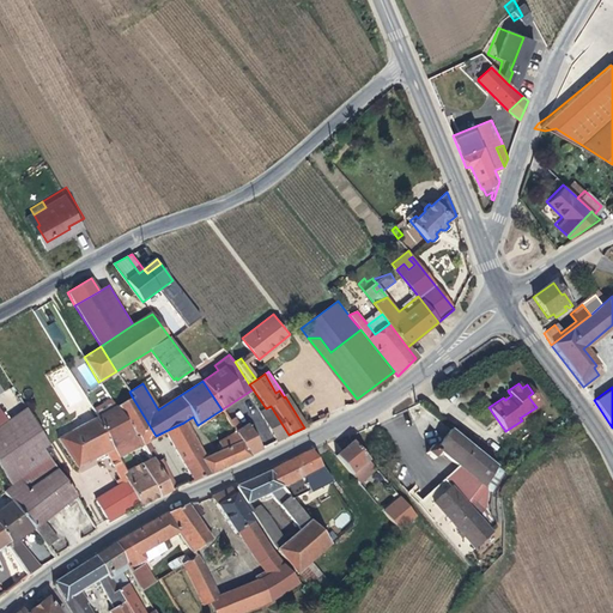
[(528,396),(536,407),(541,404),(533,393),(528,396)]
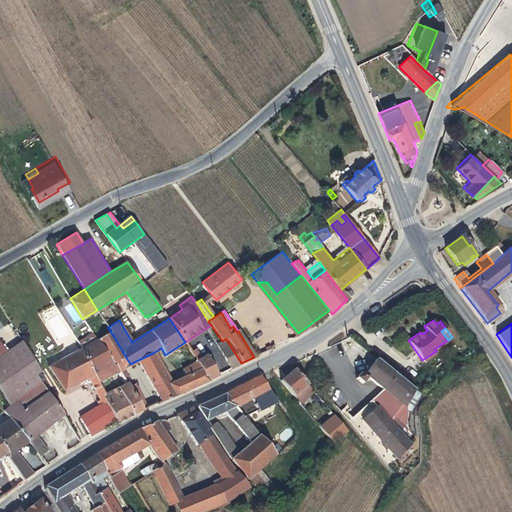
[(110,331),(95,339),(111,364),(115,362),(121,373),(124,378),(127,383),(130,381),(123,368),(130,364),(110,331)]
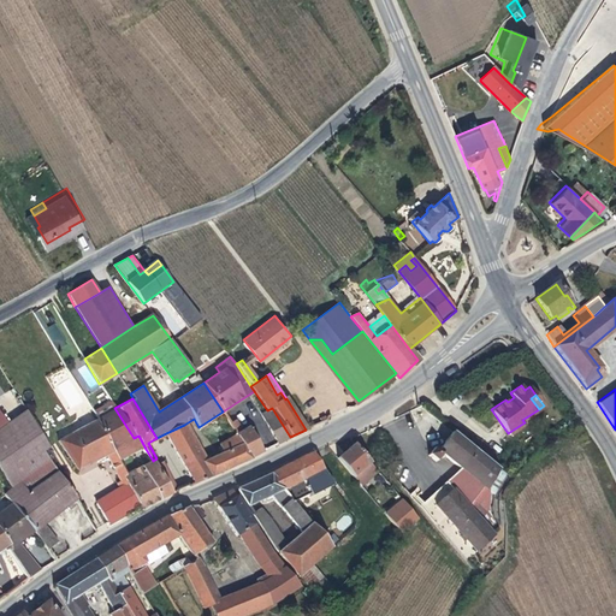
[(110,401),(93,409),(98,418),(96,419),(113,450),(134,438),(114,408),(110,401)]
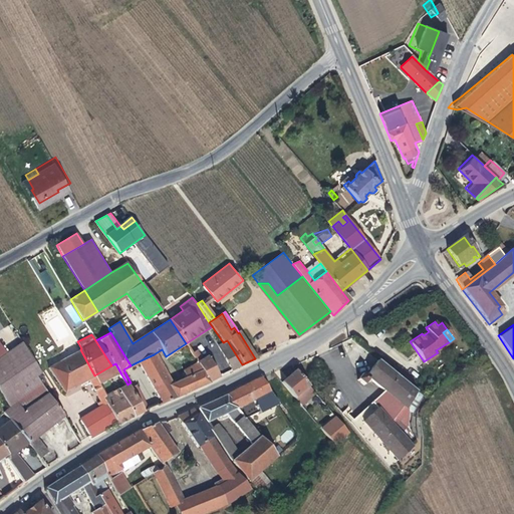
[(40,372),(22,343),(6,353),(0,344),(0,394),(6,408),(3,410),(9,419),(26,442),(38,457),(46,451),(35,436),(53,423),(55,426),(65,421),(36,373),(40,372)]
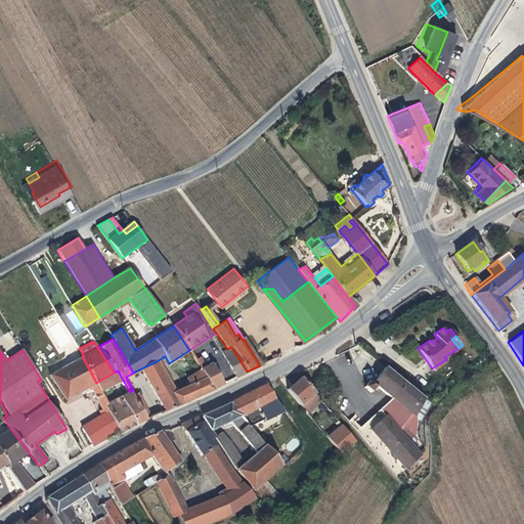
[(247,372),(234,352),(225,357),(229,366),(235,377),(247,372)]
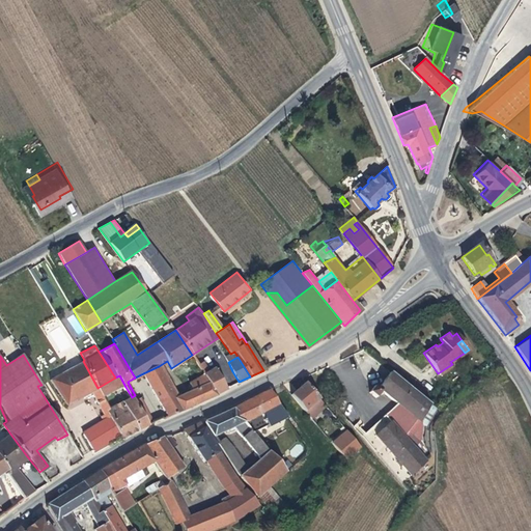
[(98,388),(83,361),(50,380),(67,404),(91,392),(103,414),(99,415),(102,421),(83,430),(92,449),(120,435),(107,409),(107,406),(98,388)]
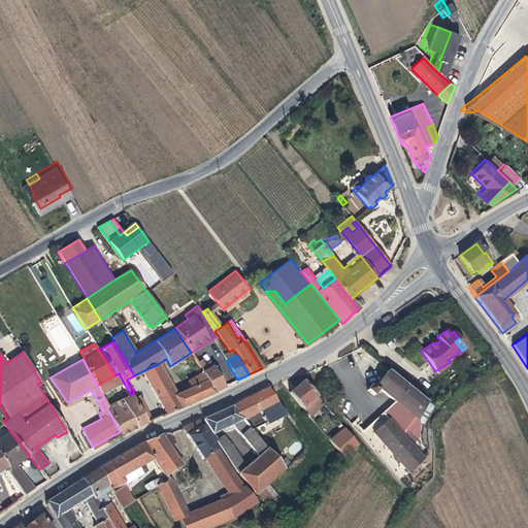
[(201,359),(196,362),(202,372),(213,392),(224,387),(212,367),(207,370),(206,368),(207,367),(201,359)]
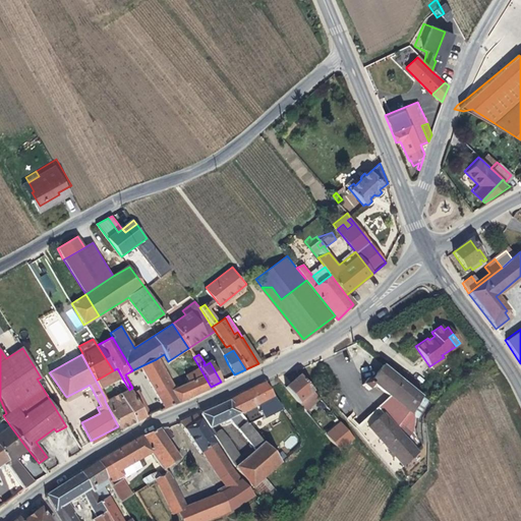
[(156,359),(140,366),(164,408),(179,403),(172,390),(168,383),(162,370),(156,359)]
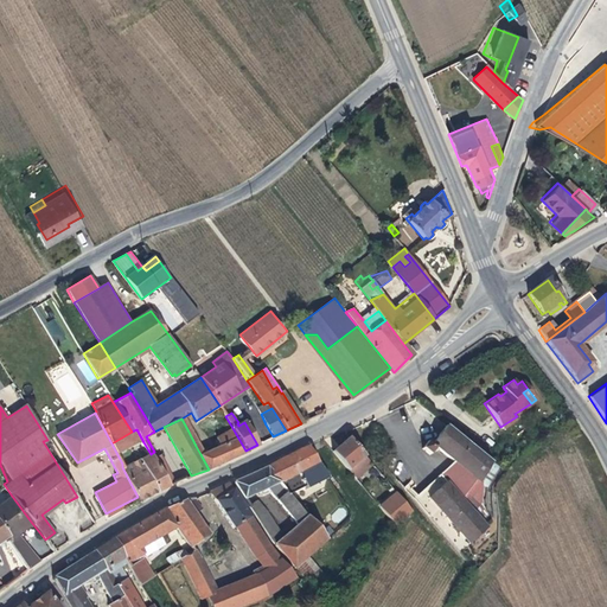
[(419,509),(433,524),(458,553),(486,526),(481,522),(489,517),(481,502),(481,484),(486,489),(502,470),(446,425),(430,443),(427,441),(421,448),(429,454),(434,447),(453,461),(416,494),(410,489),(415,485),(410,480),(401,489),(419,509)]
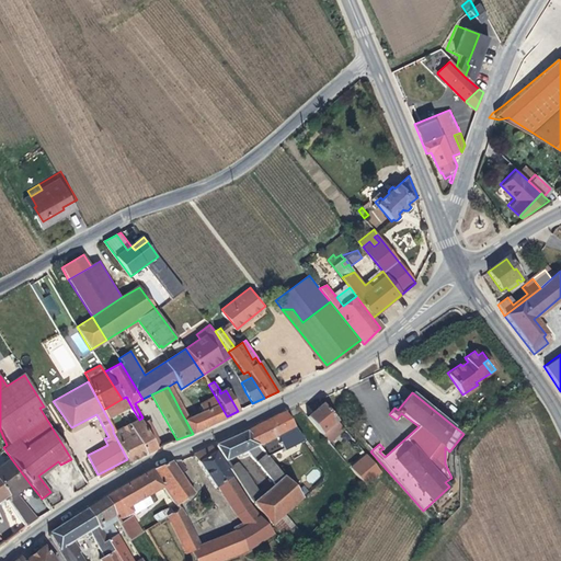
[(185,420),(193,434),(228,418),(227,416),(215,396),(199,404),(203,411),(185,420)]
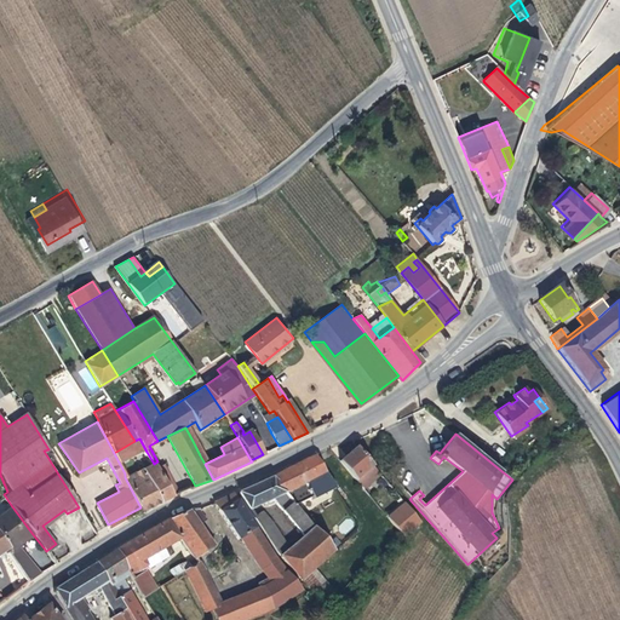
[(195,440),(193,441),(200,455),(202,454),(195,440)]
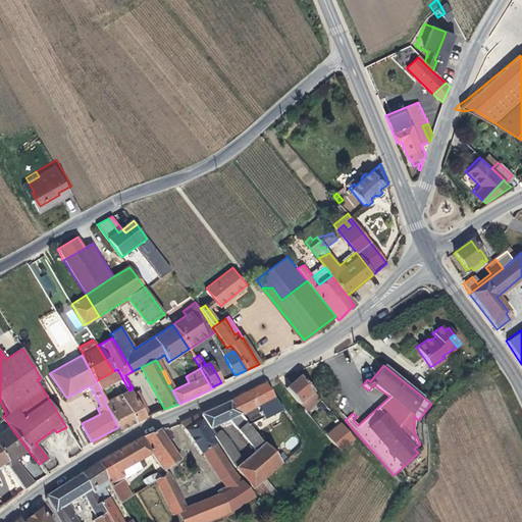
[(299,376),(285,388),(306,412),(319,400),(299,376)]
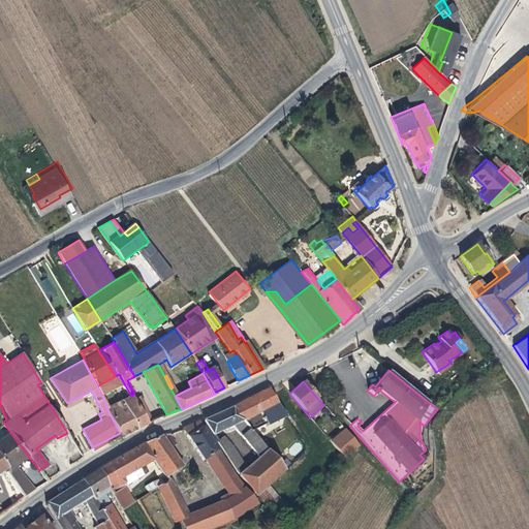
[(128,391),(125,385),(116,391),(118,396),(128,391)]
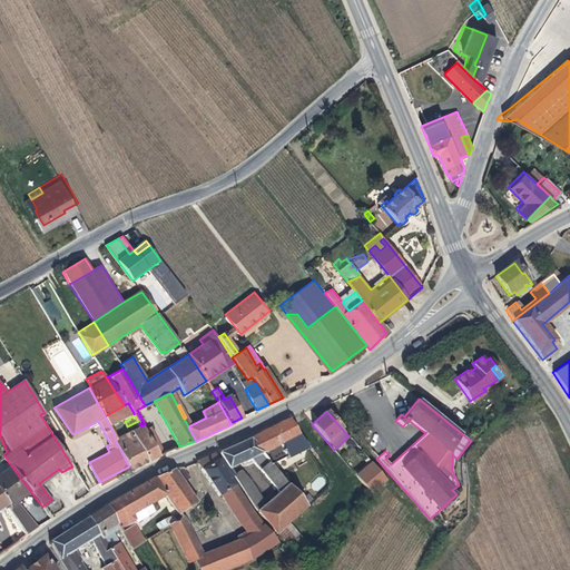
[(305,446),(288,420),(249,438),(262,452),(267,459),(271,462),(287,454),(305,446)]
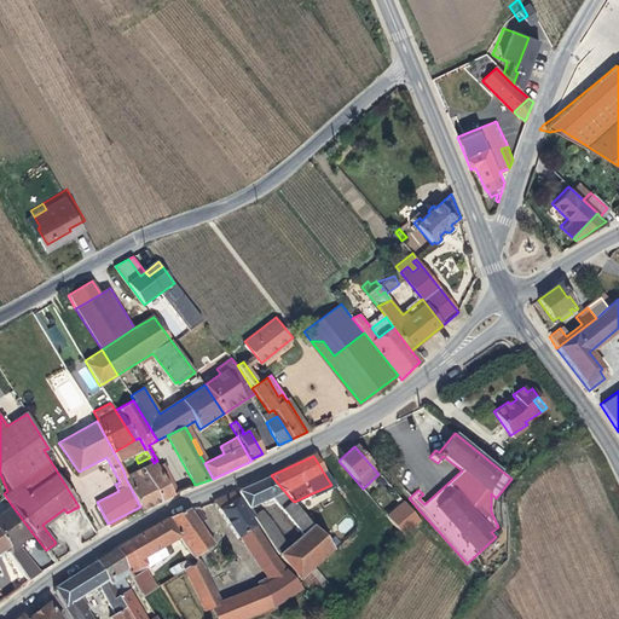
[(138,463),(142,468),(154,463),(150,457),(138,463)]
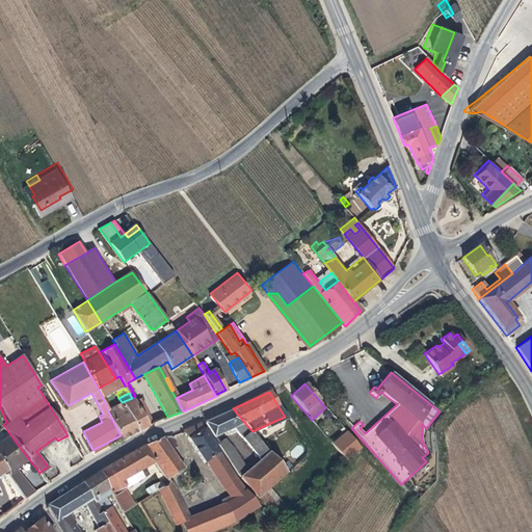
[(122,402),(136,430),(153,423),(149,415),(142,418),(132,398),(122,402)]
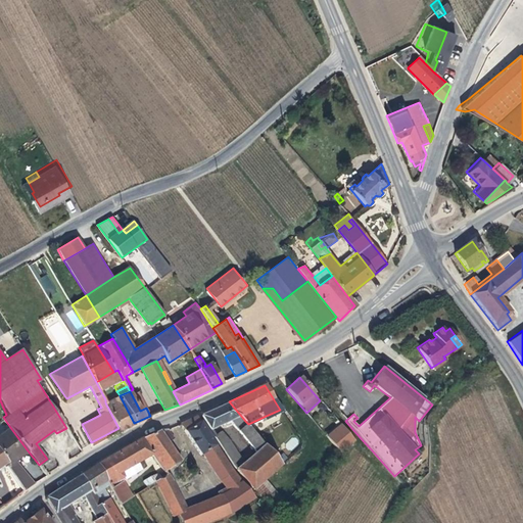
[(105,402),(119,428),(119,430),(134,423),(120,395),(105,402)]
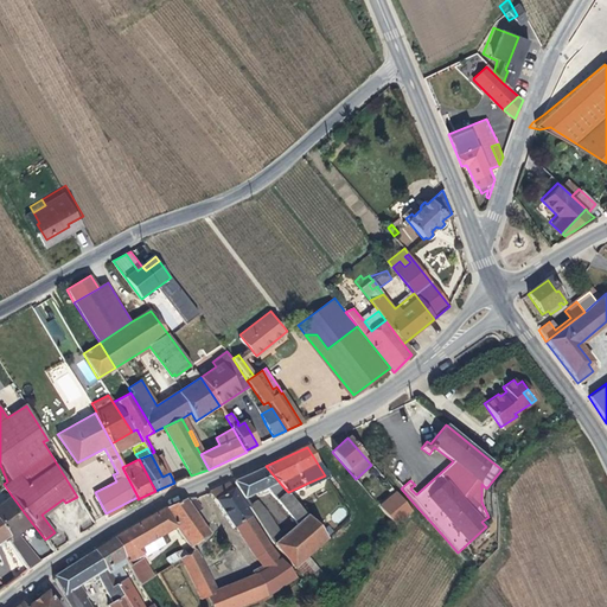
[(279,481),(266,466),(232,480),(243,497),(251,493),(279,481)]
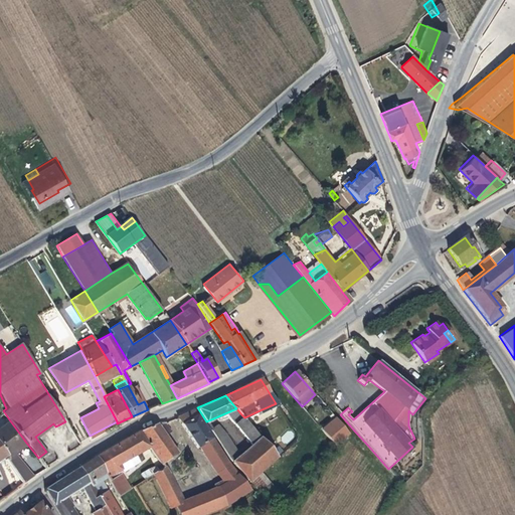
[(277,405),(276,403),(260,410),(262,412),(277,405)]
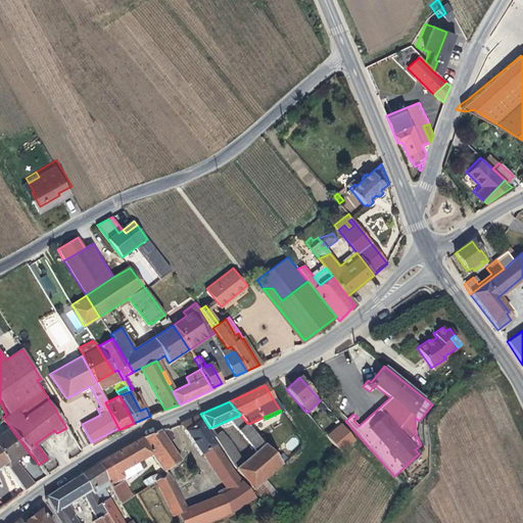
[(197,416),(180,424),(200,454),(203,452),(215,443),(197,416)]
